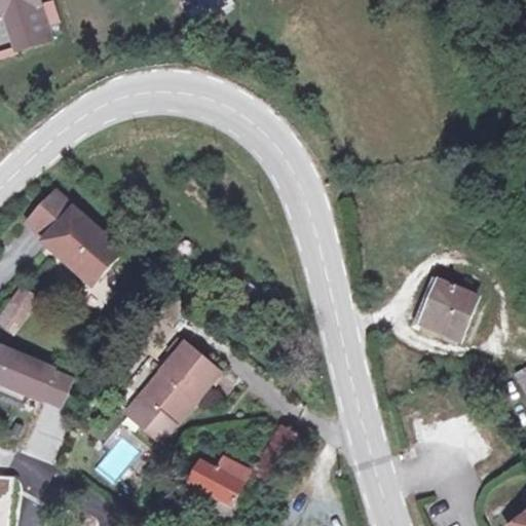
[(0,0),(0,16),(14,13),(16,20),(11,21),(20,49),(54,39),(43,0),(0,0)]
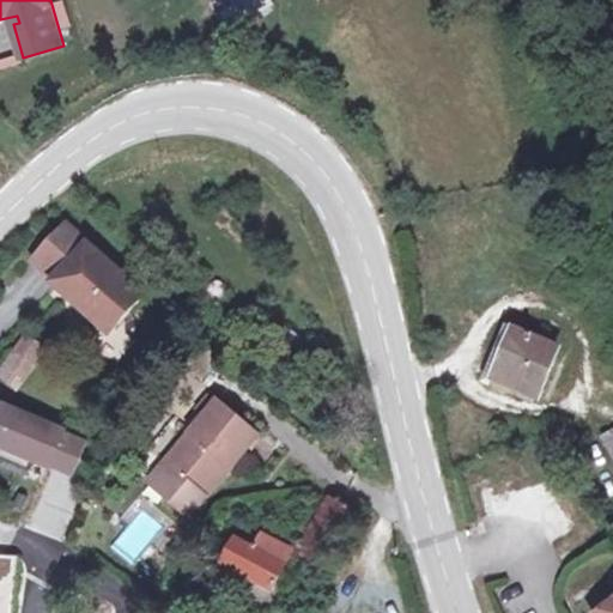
[(216,0),(214,1),(228,28),(273,5),(269,0),(216,0)]
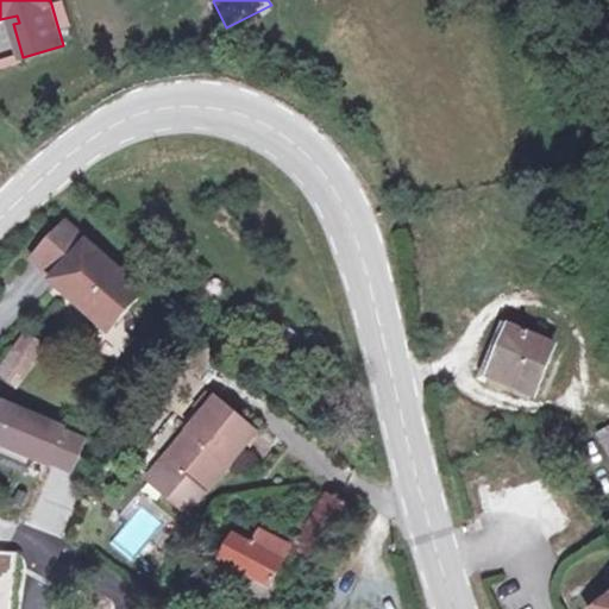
[(113,331),(143,295),(66,228),(36,264),(113,331)]
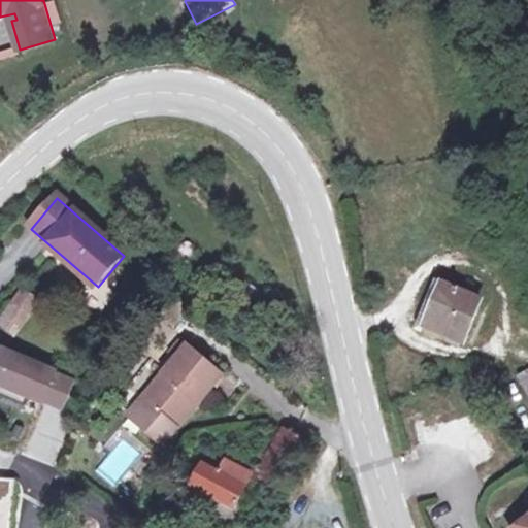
[(439,290),(424,325),(462,341),(477,307),(439,290)]
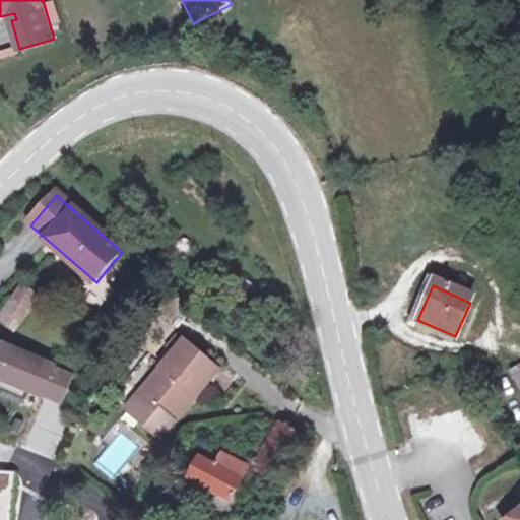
[(24,294),(11,312),(25,322),(39,303),(24,294)]
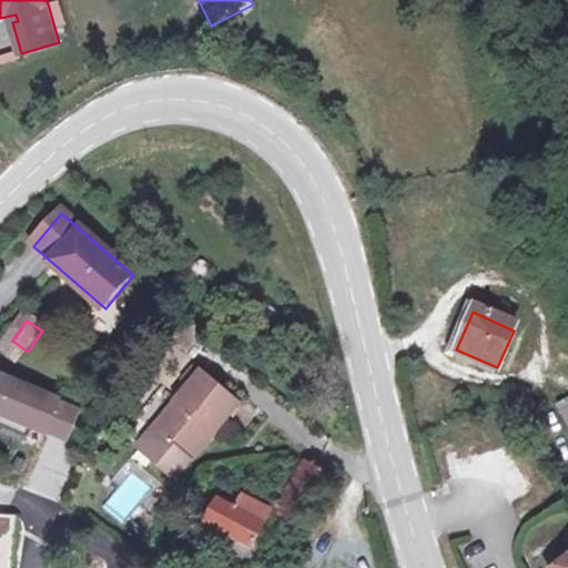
[(14,366),(28,352),(12,341),(0,356),(14,366)]
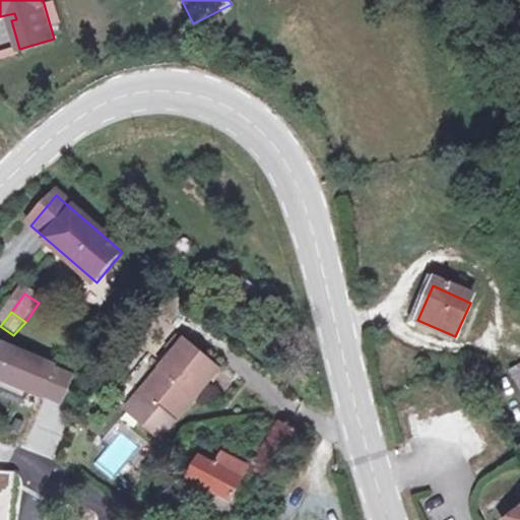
[(159,441),(175,424),(169,418),(185,397),(193,403),(218,375),(178,341),(169,351),(176,358),(141,395),(155,407),(141,426),(159,441)]
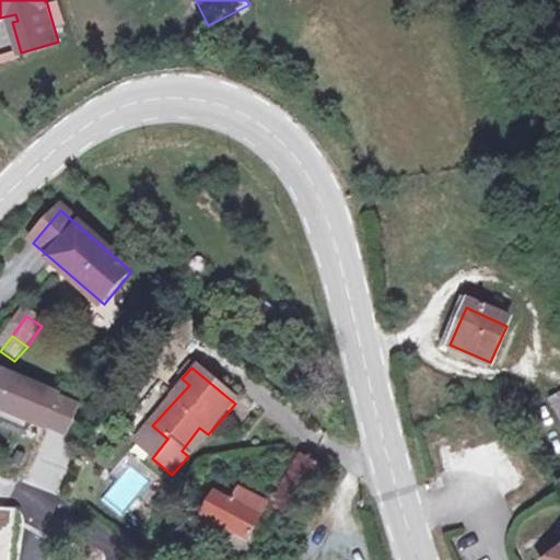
[(0,396),(6,399),(0,411),(0,427),(25,436),(28,427),(45,433),(51,418),(55,410),(76,418),(79,410),(2,378),(0,382),(0,396)]
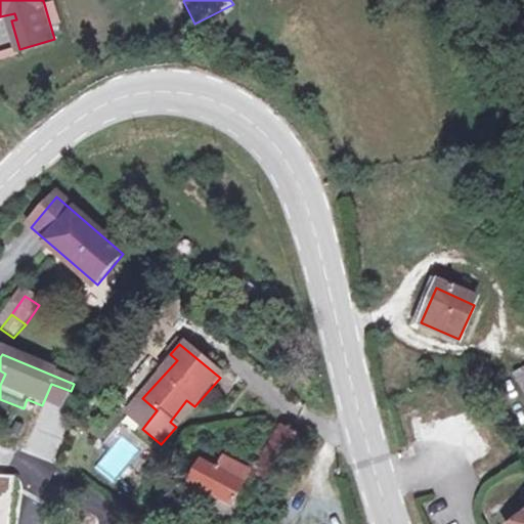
[(48,391),(42,405),(60,413),(71,391),(51,384),(48,391)]
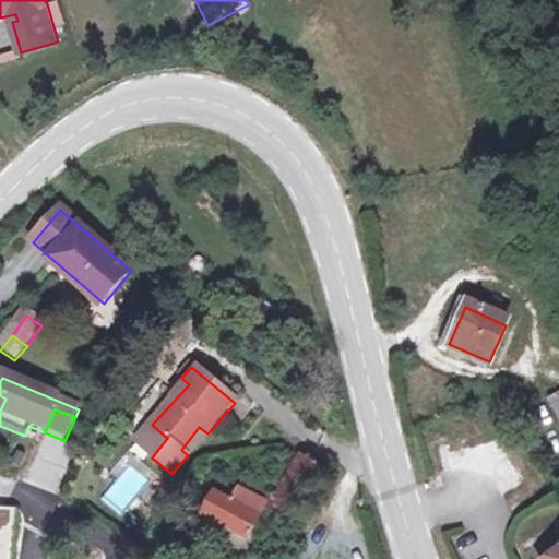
[(167,438),(152,425),(135,442),(152,458),(167,438)]
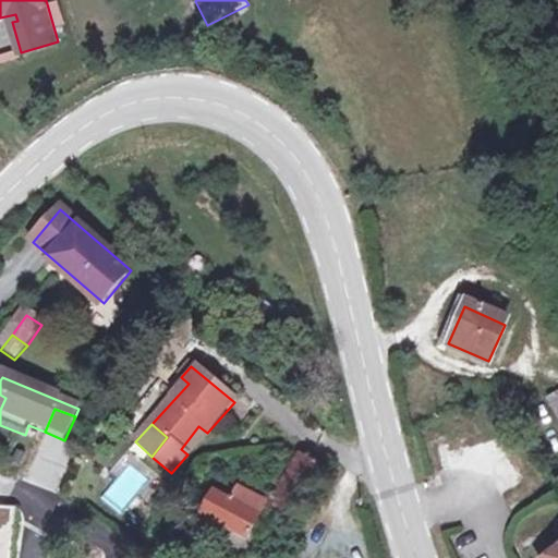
[(187,455),(207,433),(198,426),(181,449),(187,455)]
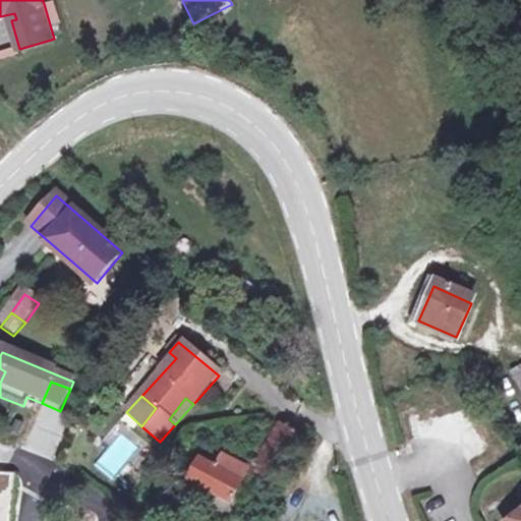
[(44,410),(32,452),(55,459),(67,417),(44,410)]
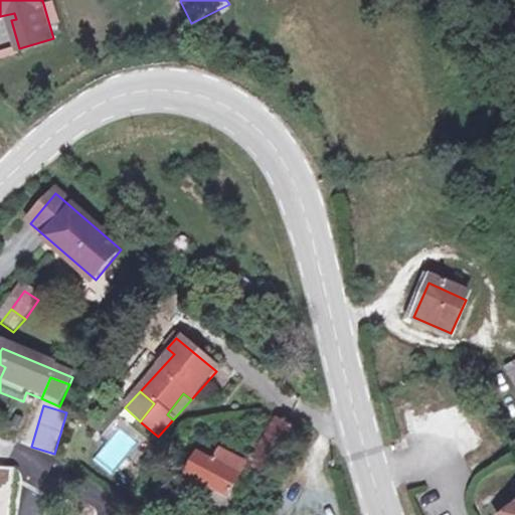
[(112,474),(137,445),(120,431),(96,460),(112,474)]
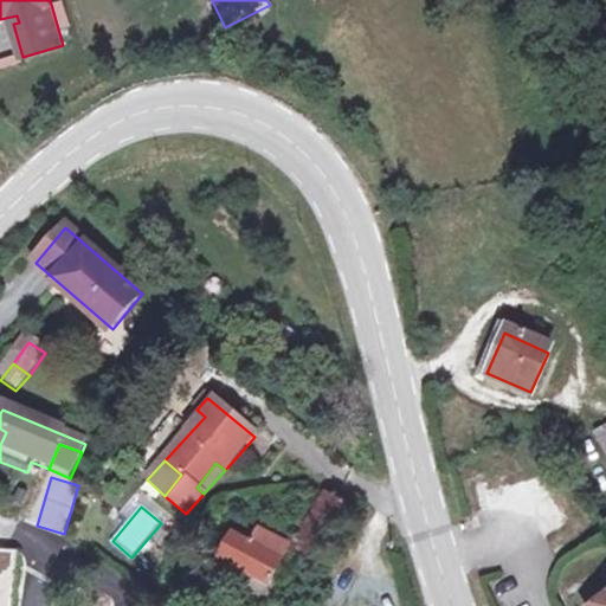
[(264,585),(285,545),(259,530),(252,541),(231,529),(216,560),(264,585)]
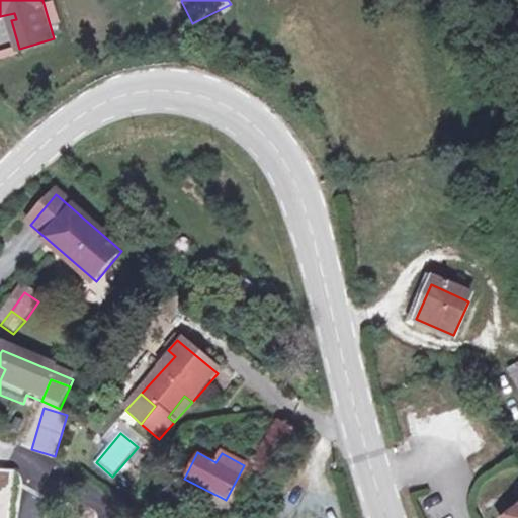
[(0,468),(0,498),(11,500),(13,470),(0,468)]
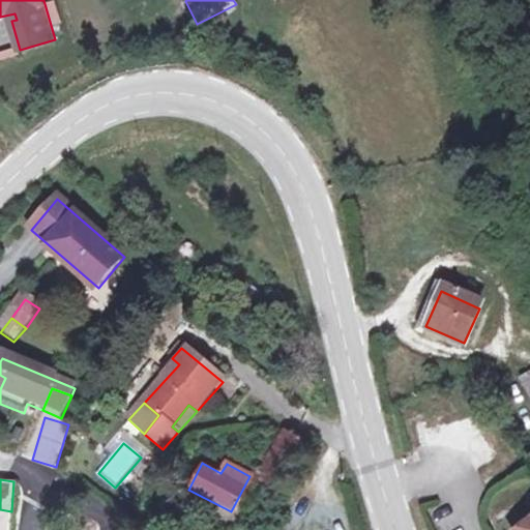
[(0,509),(0,529),(9,529),(11,511),(0,509)]
